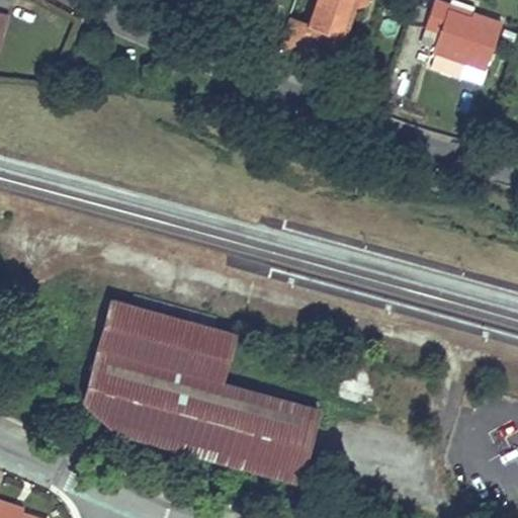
[(176,0),(176,2),(197,9),(200,0),(176,0)]
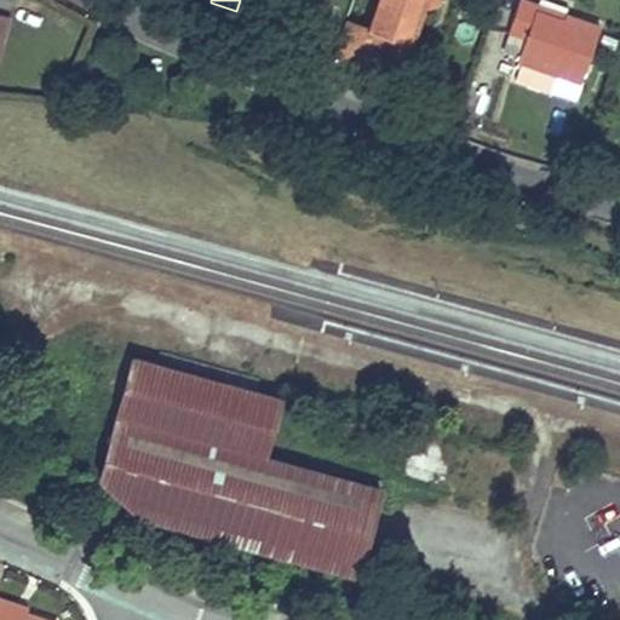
[(378,0),(369,28),(346,21),(336,52),(396,74),(401,70),(425,0),(378,0)]
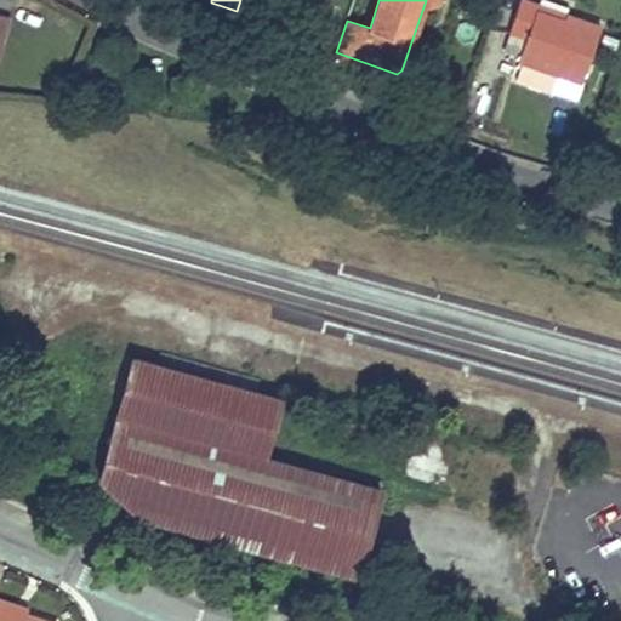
[(523,0),(519,0),(510,32),(527,38),(519,61),(582,83),(602,27),(567,15),(564,21),(537,11),(539,5),(523,0)]
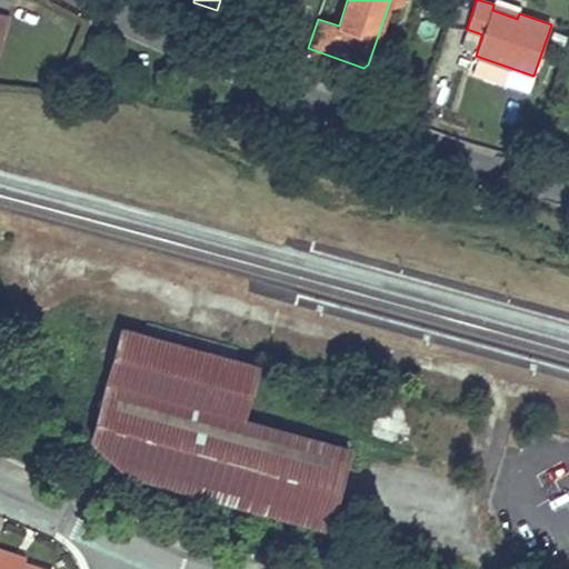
[(519,13),(493,5),(492,10),(517,19),(519,13)]
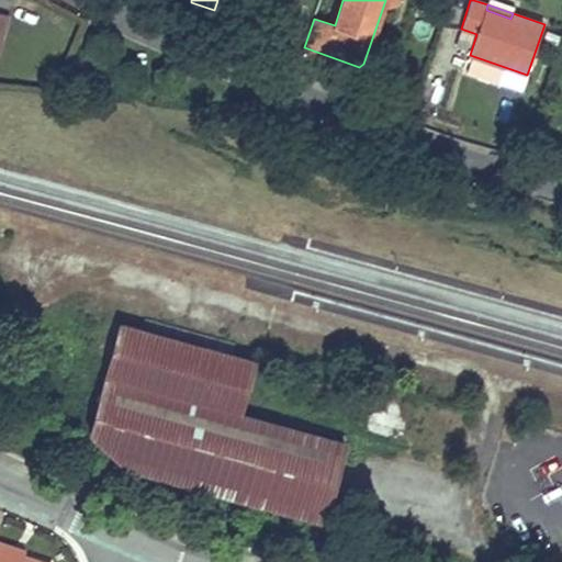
[(534,142),(546,145),(549,133),(537,128),(534,142)]
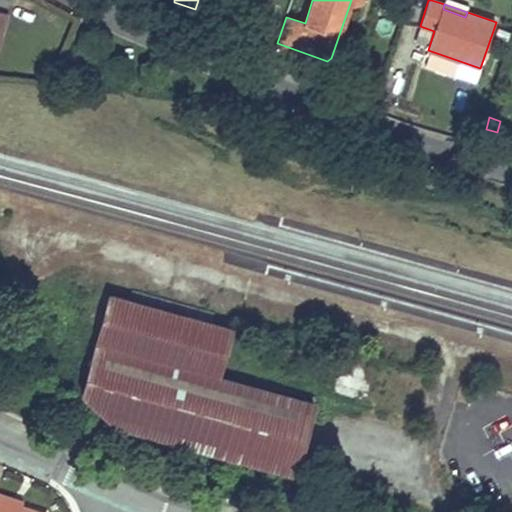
[(82,396),(116,427),(294,476),(314,403),(218,376),(231,328),(110,295),(82,396)]
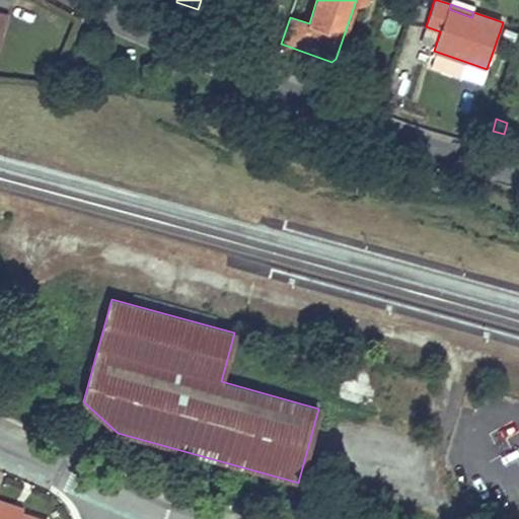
[(0,507),(21,514),(22,509),(0,502),(0,507)]
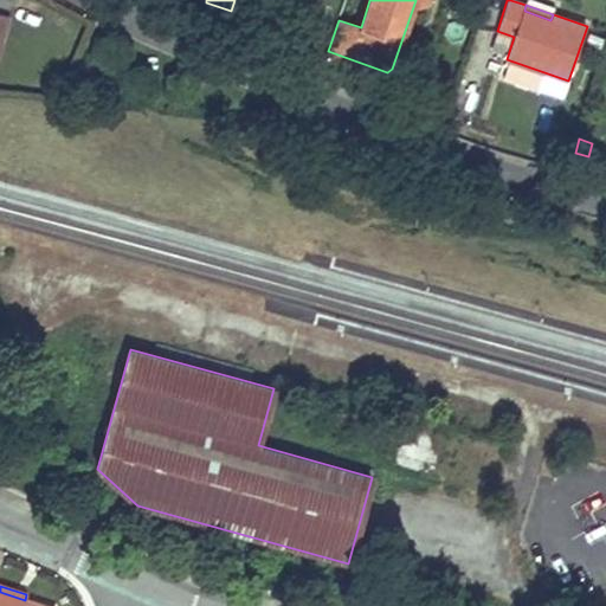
[(0,605),(42,605),(25,600),(0,592),(0,605)]
